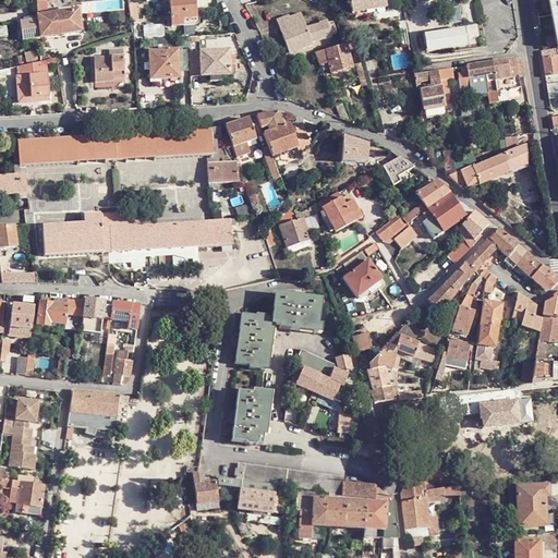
[(195,0),(185,0),(169,1),(171,27),(182,26),(181,20),(196,19),(195,0)]
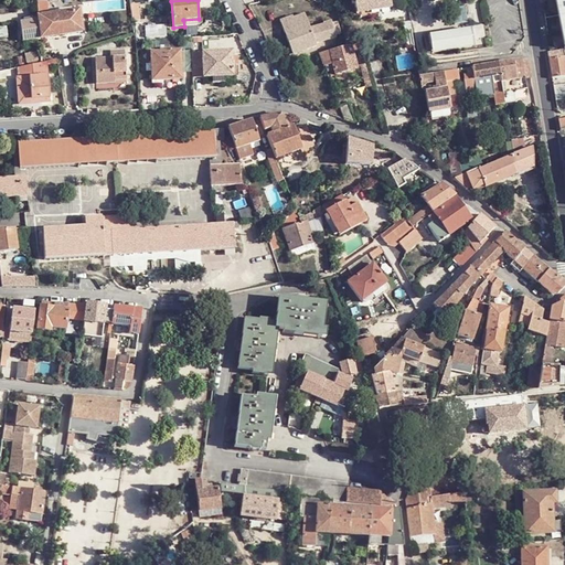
[(350,0),(352,4),(354,4),(355,13),(391,7),(390,0),(350,0)]
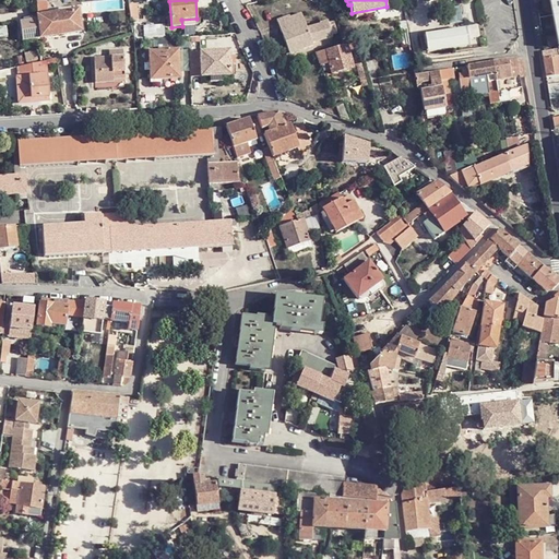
[(137,1),(128,2),(130,20),(140,18),(137,1)]
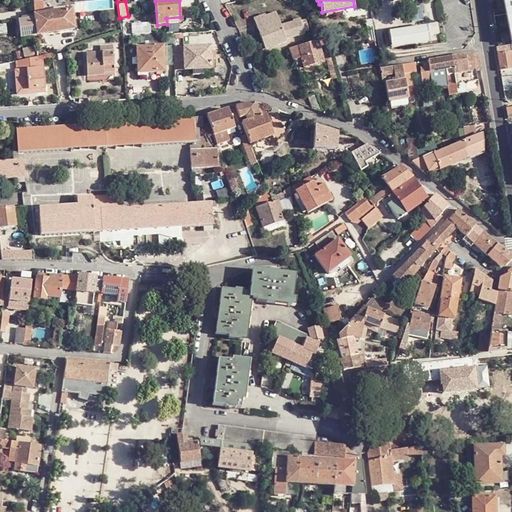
[(34,15),(34,18),(37,35),(37,36),(73,30),(70,10),(34,15)]
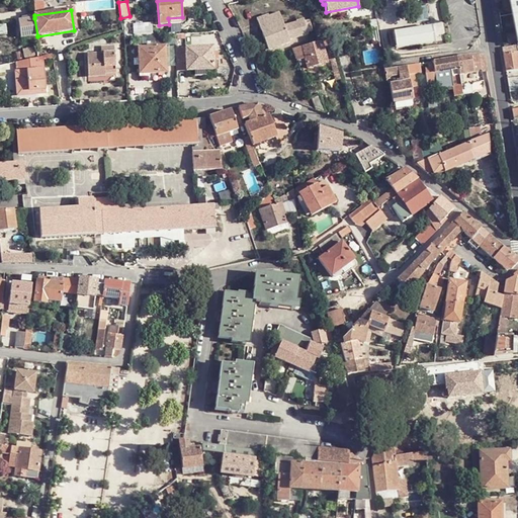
[(258,20),(261,29),(273,24),(270,16),(258,20)]
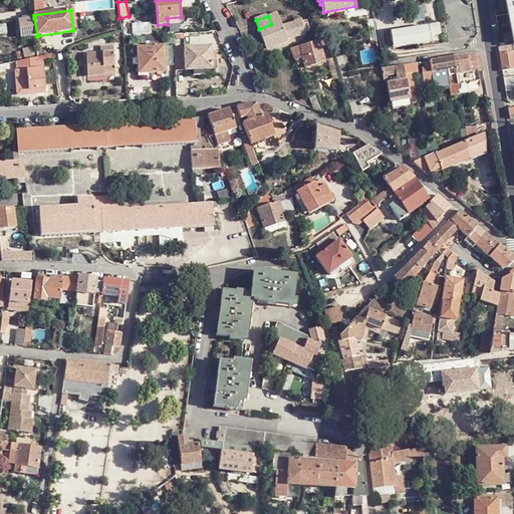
[(37,35),(34,18),(18,21),(20,38),(37,36),(37,35)]
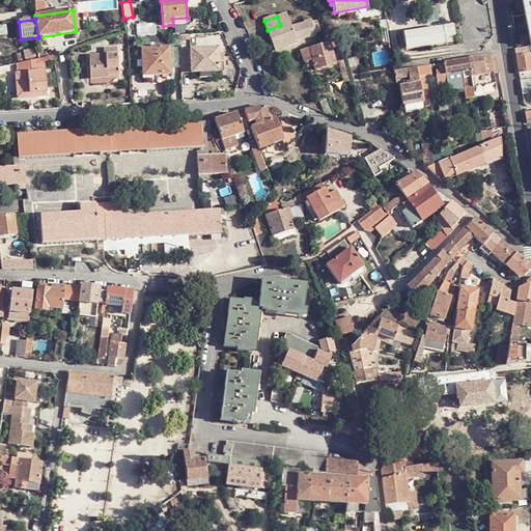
[(280,25),(268,30),(276,52),(299,45),(297,39),(314,36),(312,25),(307,26),(306,23),(291,26),(290,22),(283,24),(280,25)]
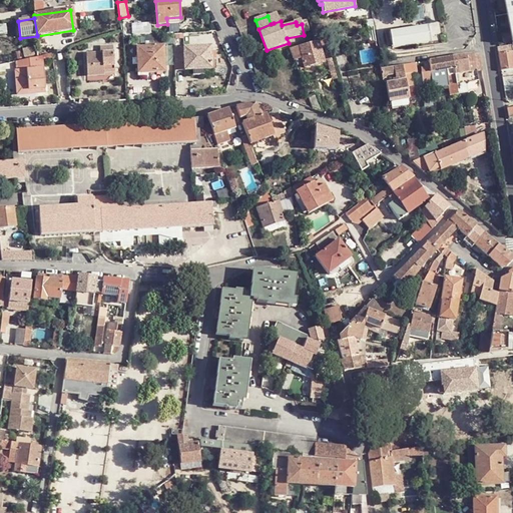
[(389,26),(391,45),(430,40),(428,22),(389,26)]
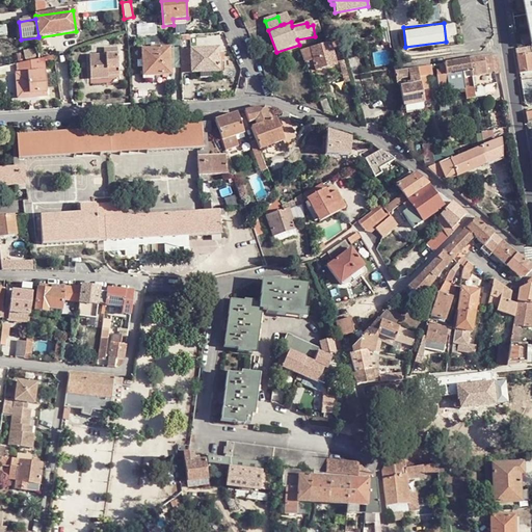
[(337,64),(330,42),(326,44),(310,48),(312,54),(316,70),(337,64)]
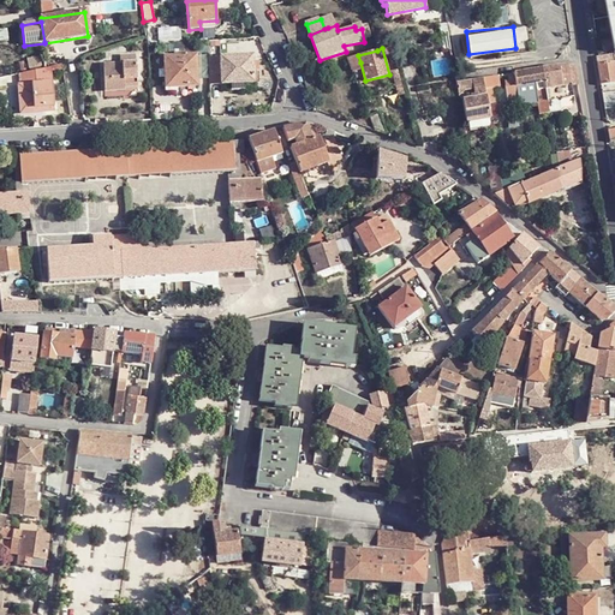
[(195,55),(163,57),(163,88),(196,85),(195,55)]
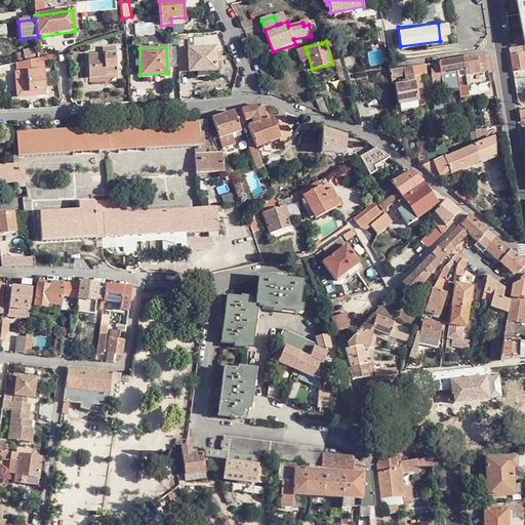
[(215,47),(189,48),(189,72),(216,72),(215,47)]
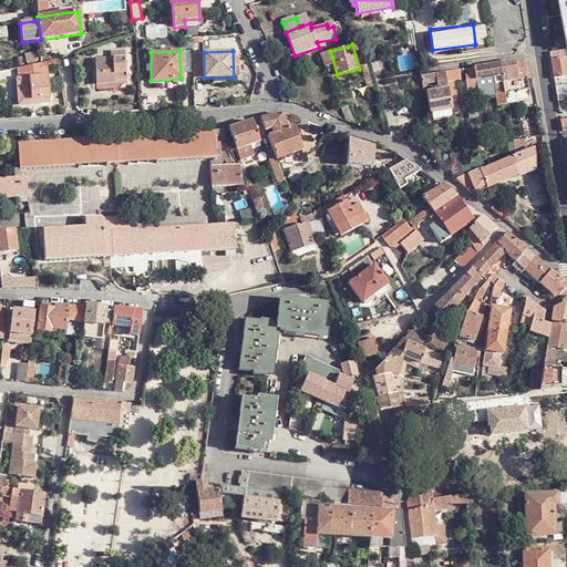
[(320,53),(322,60),(332,58),(330,51),(320,53)]
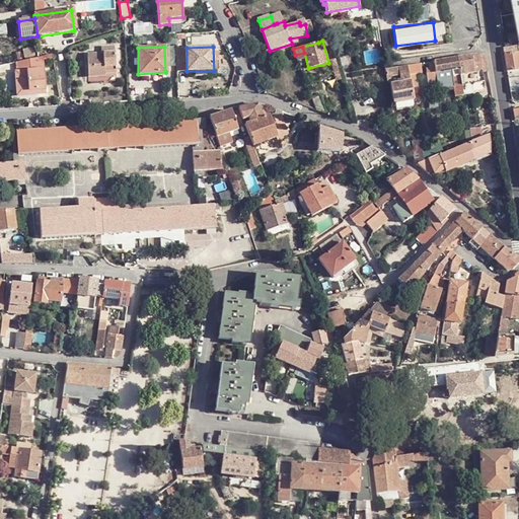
[(102,56),(87,57),(88,78),(104,77),(104,75),(116,75),(115,51),(102,51),(102,56)]
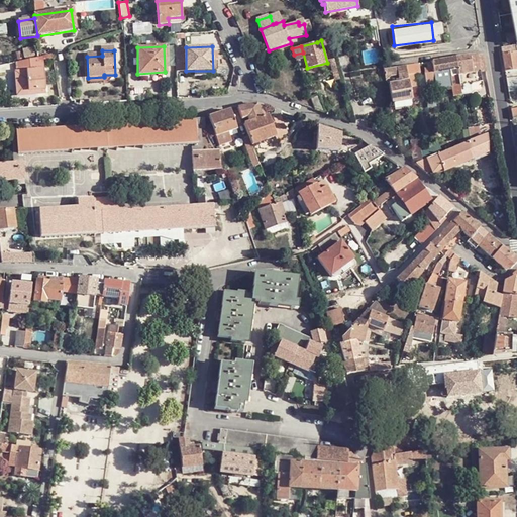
[(516,52),(503,55),(506,73),(516,71),(516,52)]
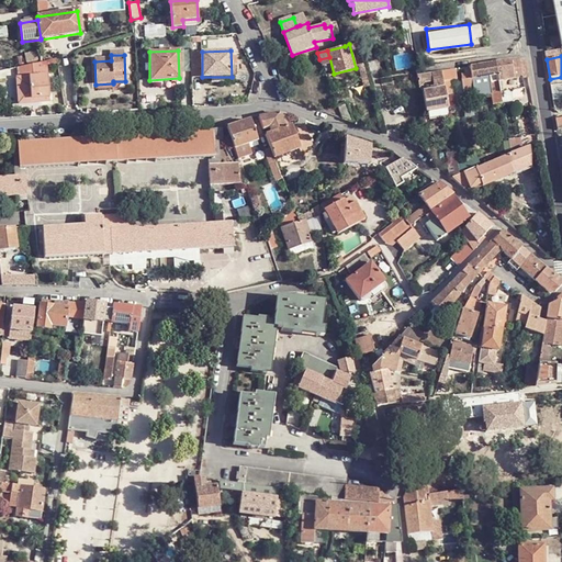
[(521,64),(527,64),(521,59),(495,64),(498,82),(499,90),(524,87),(523,79),(521,64)]
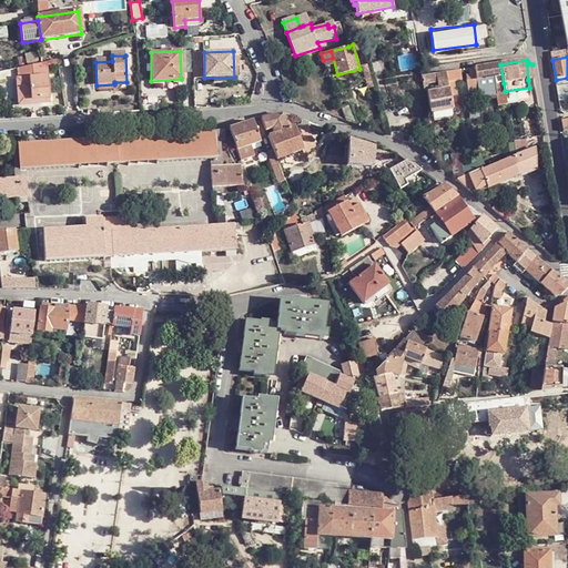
[(44,64),(22,69),(22,77),(50,75),(50,63),(44,64)]
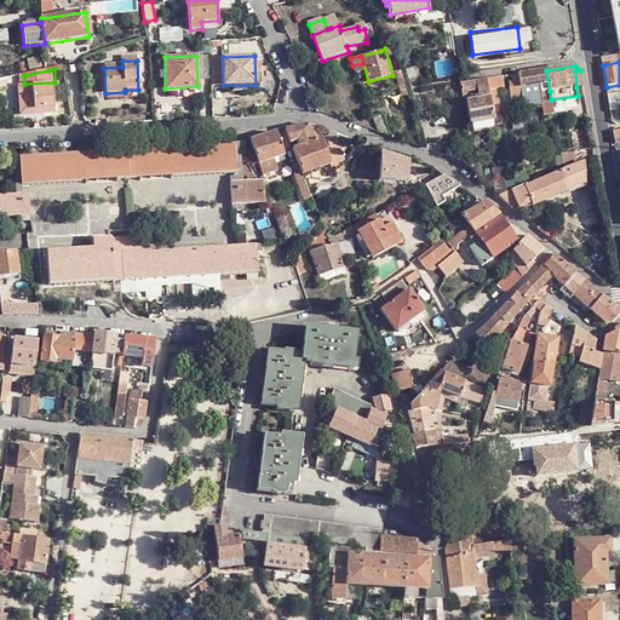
[(550,91),(546,70),(520,74),(521,82),(516,84),(516,87),(511,89),(511,101),(522,98),(522,95),(543,92),(550,91)]
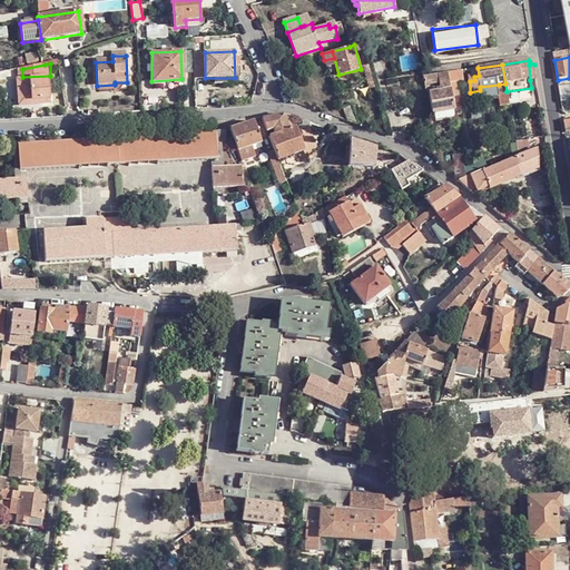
[(461,71),(448,74),(450,90),(451,96),(460,96),(457,82),(463,82),(461,71)]
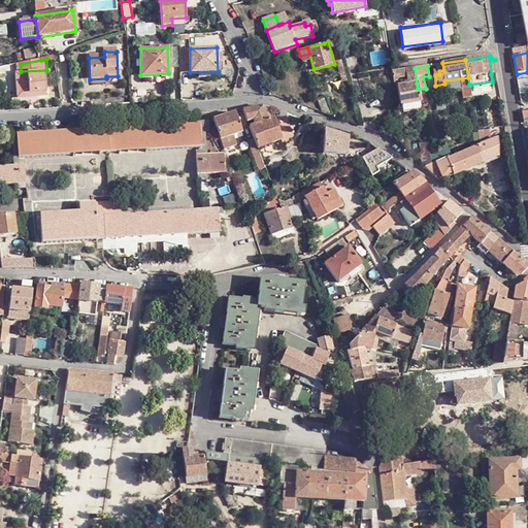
[(415,68),(394,71),(395,84),(400,84),(399,78),(409,76),(410,83),(405,83),(406,86),(417,84),(415,68)]
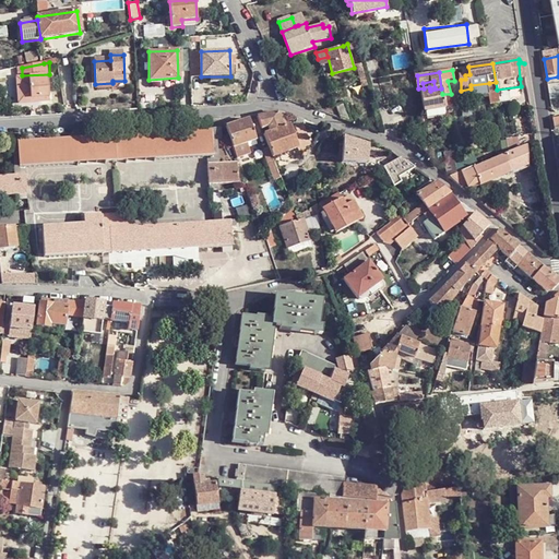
[(48,78),(20,79),(22,105),(33,105),(33,99),(38,99),(38,104),(49,104),(48,78)]
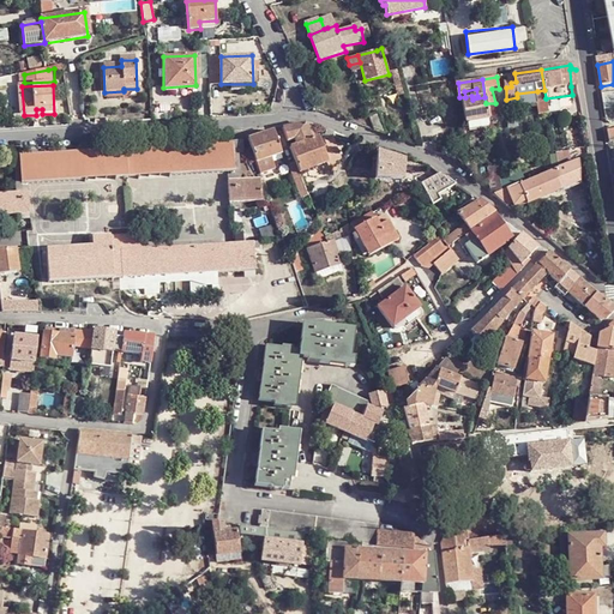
[(613,91),(602,94),(605,108),(613,106),(613,91)]
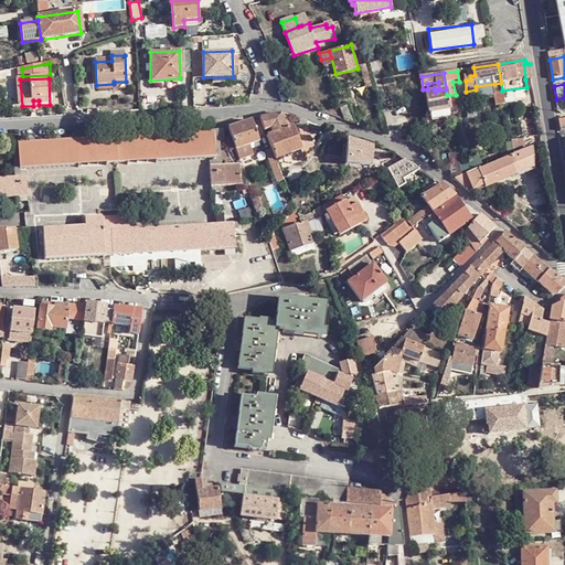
[(429,114),(450,110),(449,104),(447,95),(446,89),(435,92),(426,93),(429,114)]
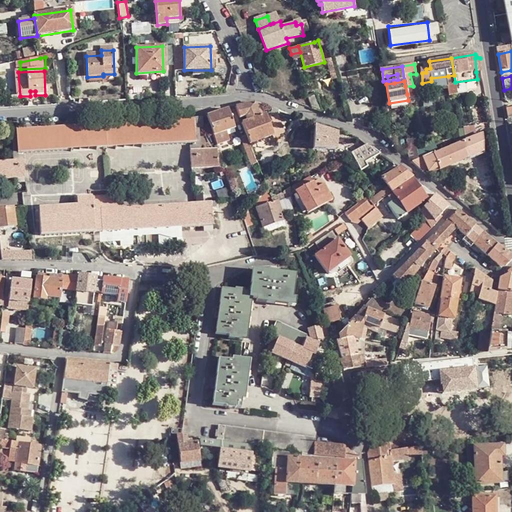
[(307,98),(311,108),(321,112),(315,95),(307,98)]
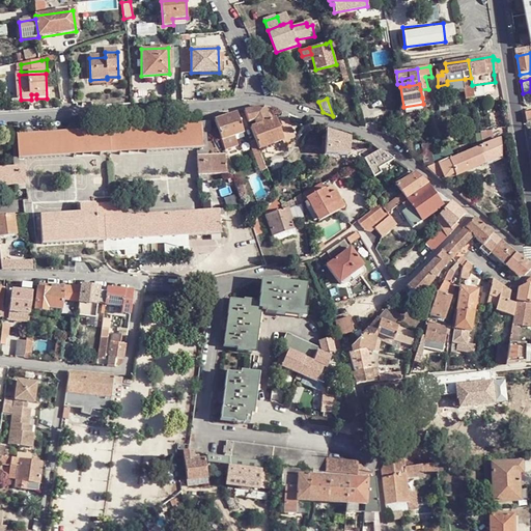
[(256,126),(270,120),(264,108),(251,109),(244,111),(248,122),(255,120),(256,126)]
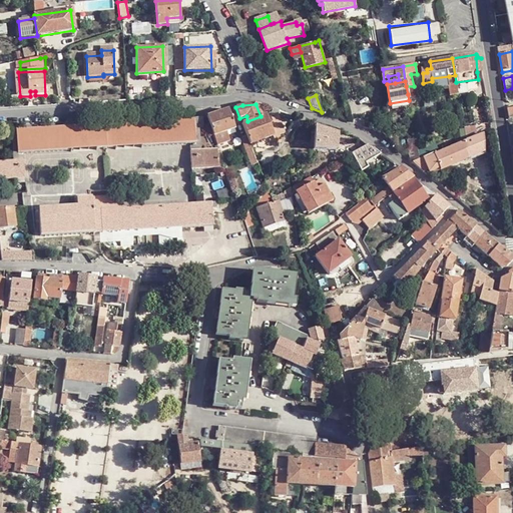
[(227,109),(207,116),(214,135),(230,130),(227,109)]
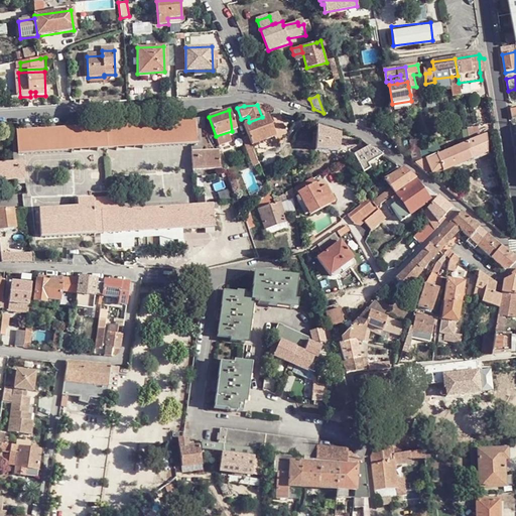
[(243,124),(248,135),(251,146),(274,136),(265,115),(262,117),(249,122),(243,124)]
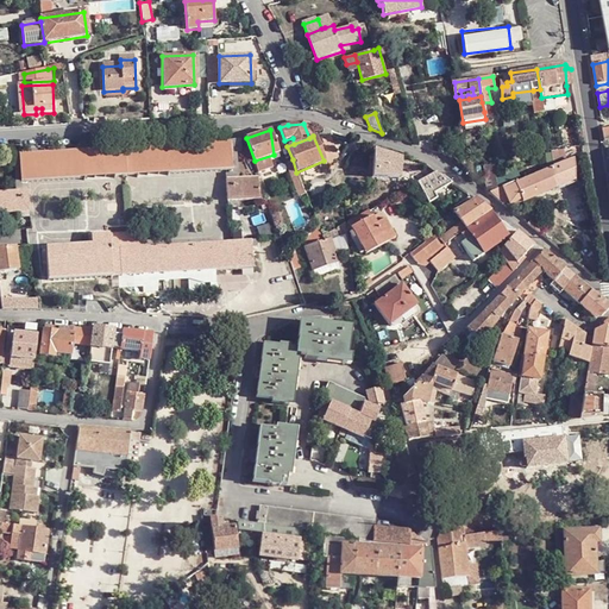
[(230,142),(170,145),(170,174),(227,170),(232,170),(230,142)]
